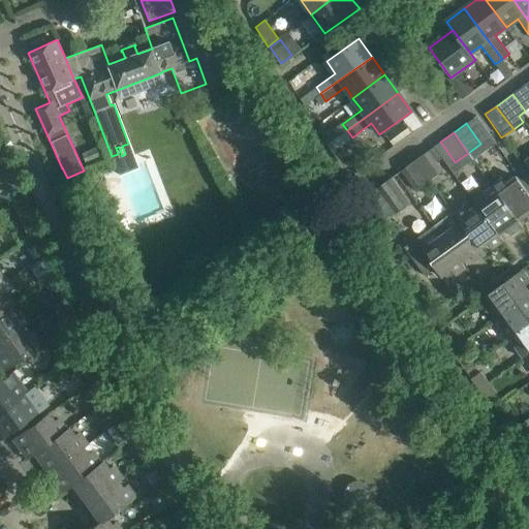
[(414,161),(429,181),(442,170),(428,151),(414,161)]
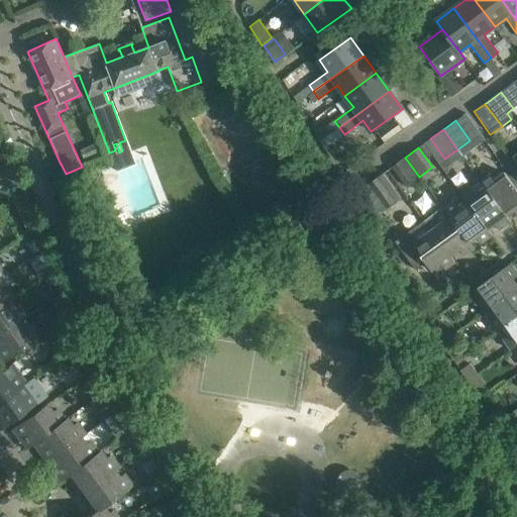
[(0,149),(0,160),(3,165),(9,160),(10,159),(3,148),(0,149)]
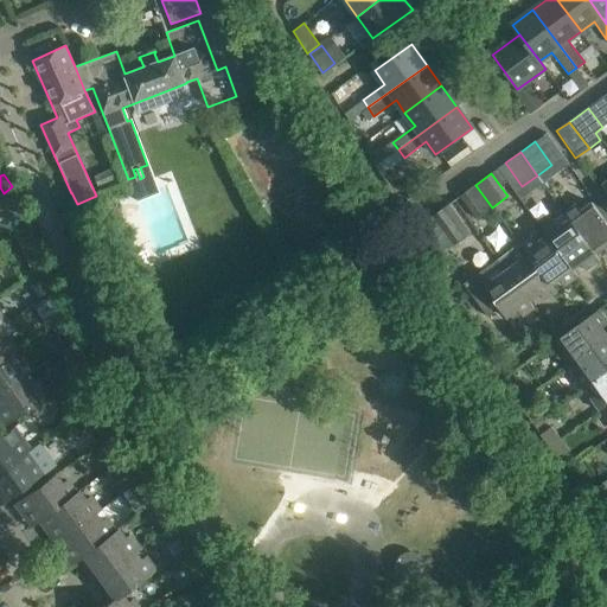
[(475,185),(460,196),(477,218),(492,208),(475,185)]
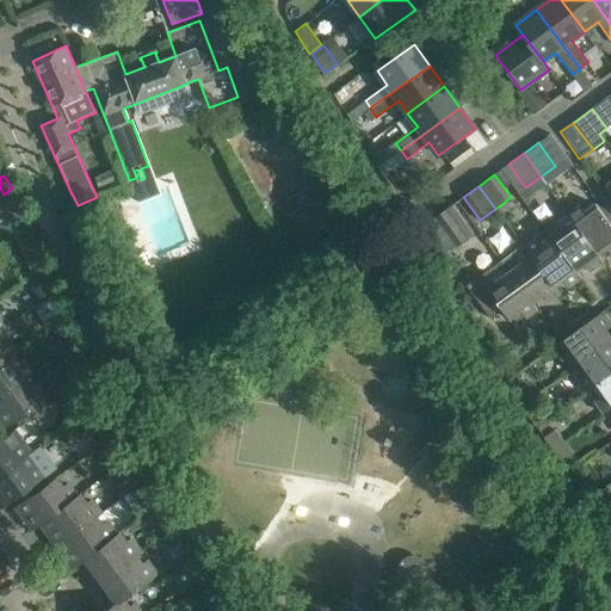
[(11,189),(4,195),(0,196),(0,207),(1,209),(17,197),(11,189)]
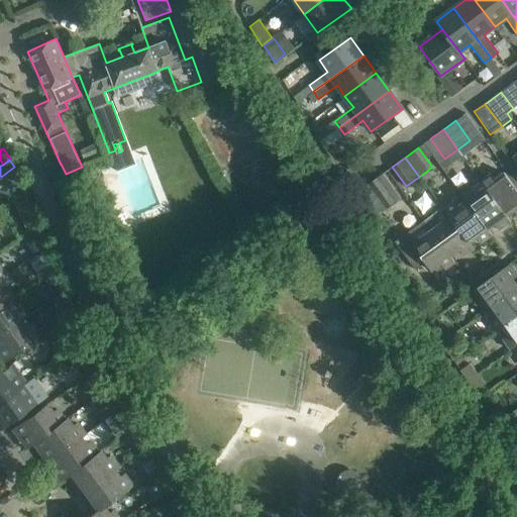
[(516,215),(516,191),(504,173),(495,180),(491,174),(480,182),(484,187),(507,216),(513,211),(516,215)]
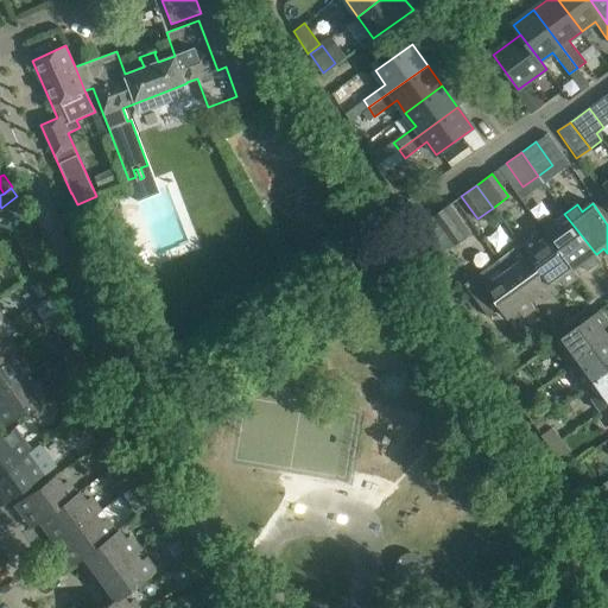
[(434,216),(455,246),(470,235),(449,204),(434,216)]
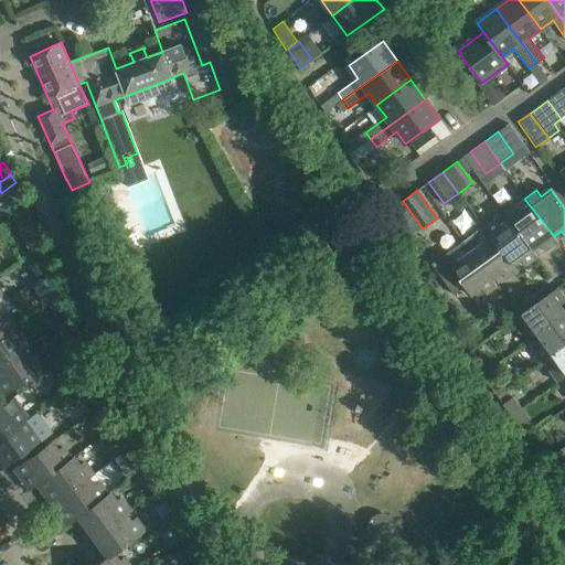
[(503,213),(508,219),(533,251),(541,245),(545,252),(558,243),(554,236),(529,204),(520,211),(515,205),(503,213)]
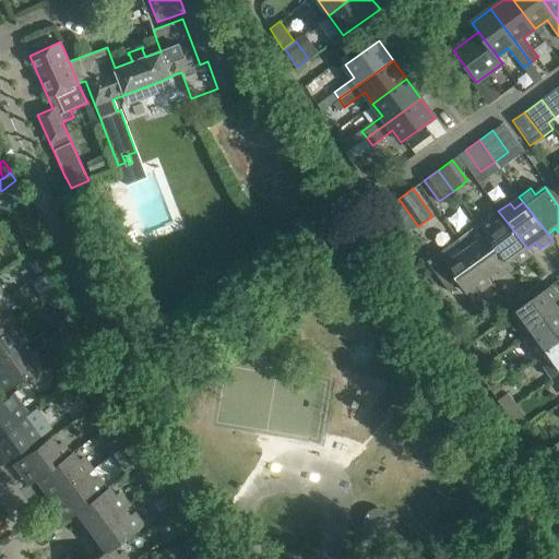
[(520,263),(532,254),(527,248),(502,216),(494,223),(489,217),(478,226),(485,235),(508,263),(515,258),(520,263)]
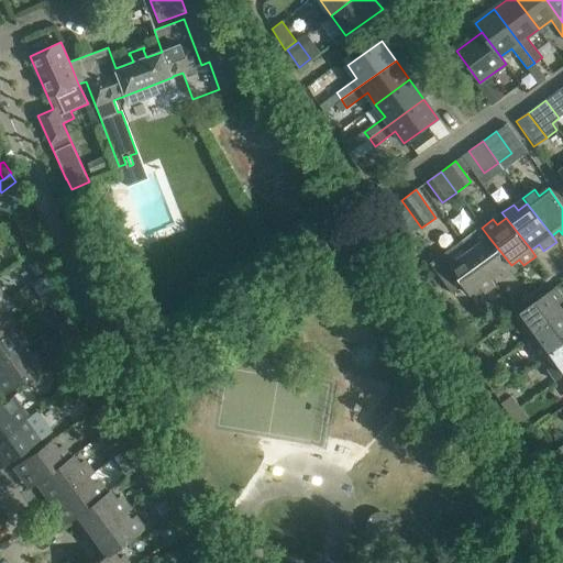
[(460,241),(462,244),(494,287),(495,286),(490,279),(500,273),(505,278),(516,271),(511,265),(488,236),(482,228),(481,225),(460,241)]
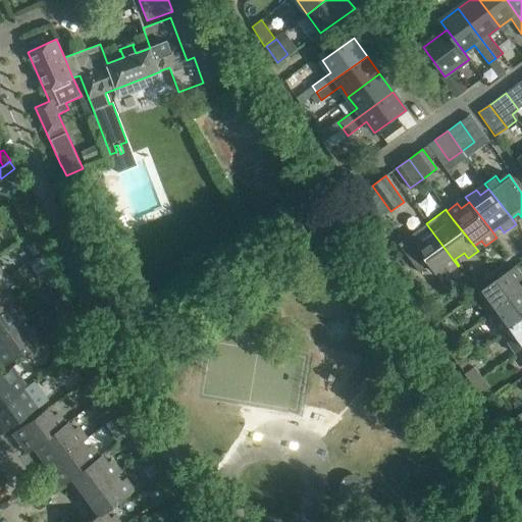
[(435,273),(446,266),(450,272),(458,266),(428,226),(426,223),(398,244),(419,272),(429,265),(435,273)]
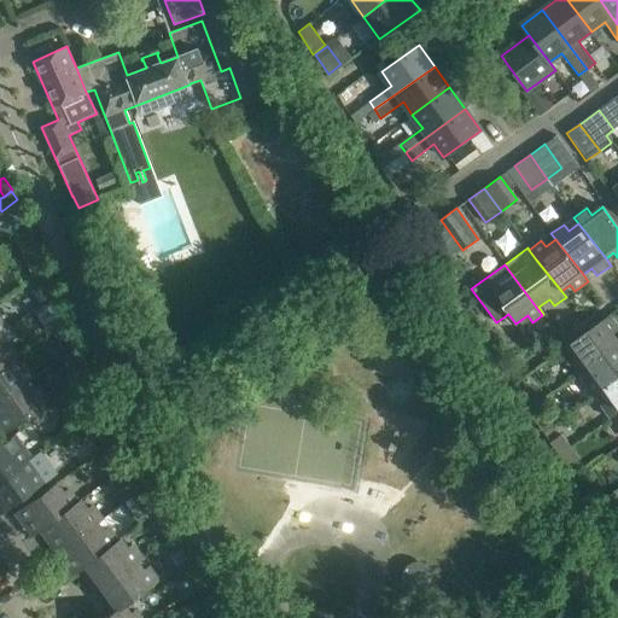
[(617,327),(610,315),(567,345),(575,356),(569,361),(577,373),(617,343),(617,340),(613,334),(617,330),(617,327)]
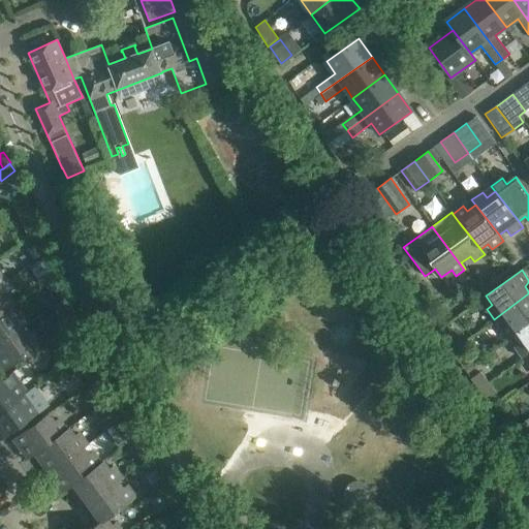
[(0,315),(13,306),(5,293),(0,297),(0,315)]
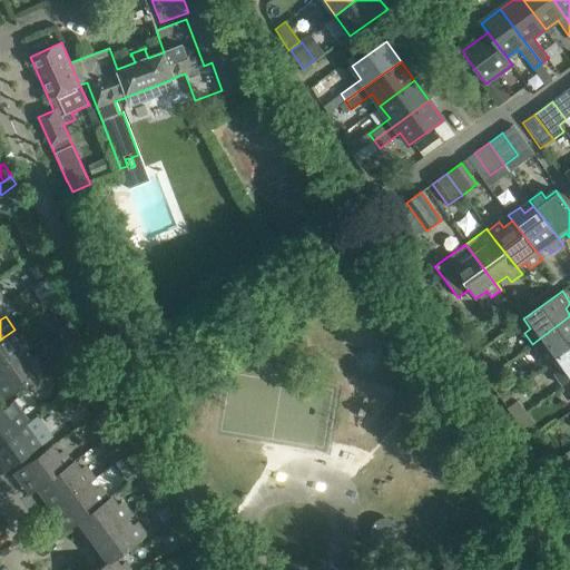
[(548,364),(569,347),(569,316),(532,344),(540,353),(548,364)]
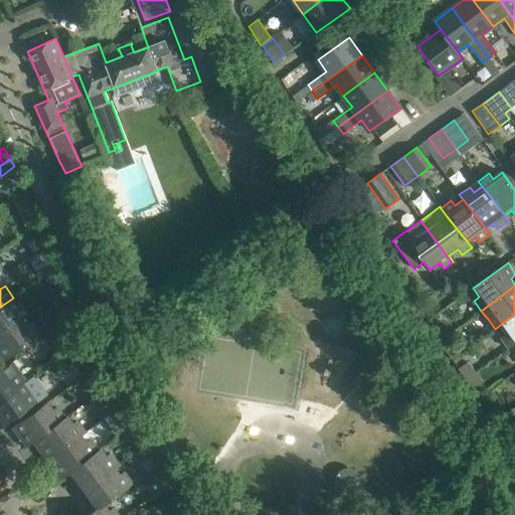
[(14,298),(13,298),(0,307),(0,335),(26,316),(19,305),(13,309),(9,302),(14,298)]
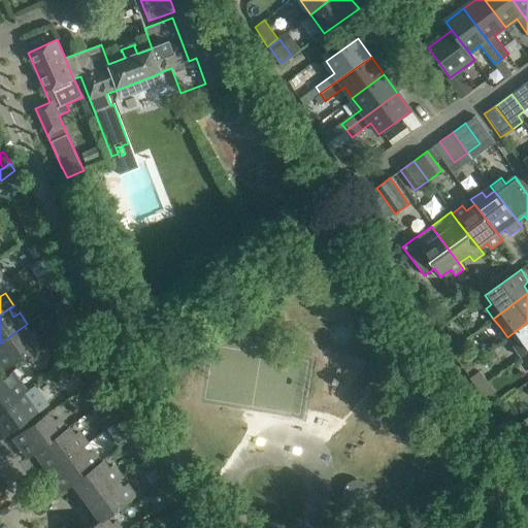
[(527,322),(507,337),(521,357),(527,351),(527,322)]
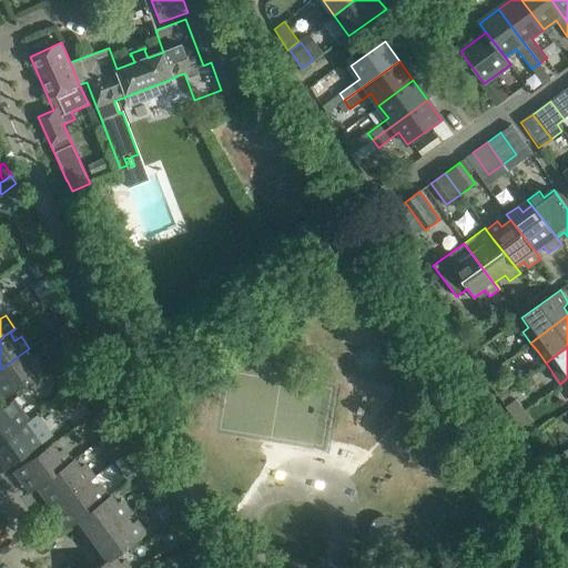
[(0,369),(0,398),(1,401),(44,368),(36,357),(30,361),(24,353),(30,350),(29,348),(0,369)]
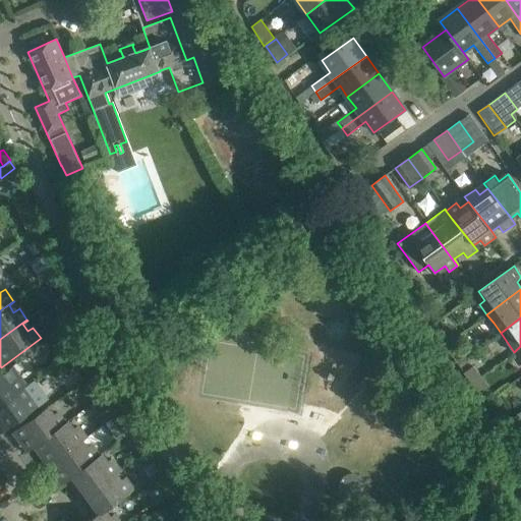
[(444,346),(453,339),(446,329),(437,336),(444,346)]
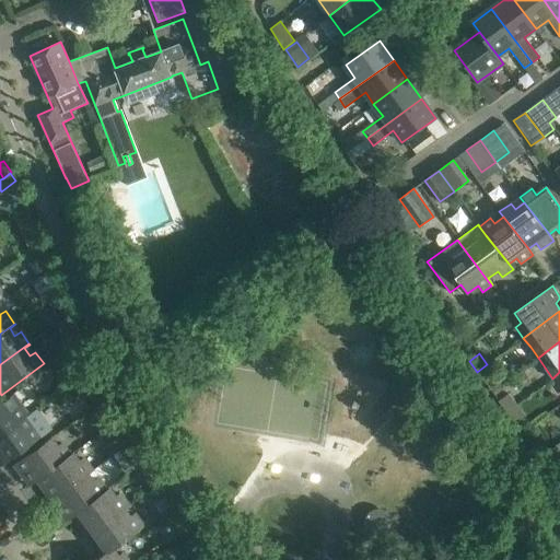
[(477,372),(486,383),(496,376),(487,364),(477,372)]
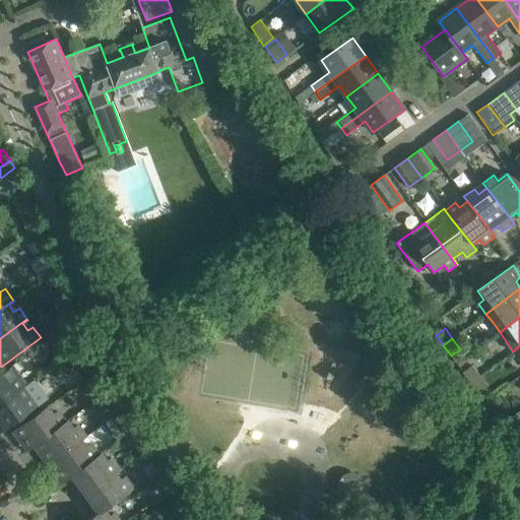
[(75,354),(83,375),(95,370),(87,349),(75,354)]
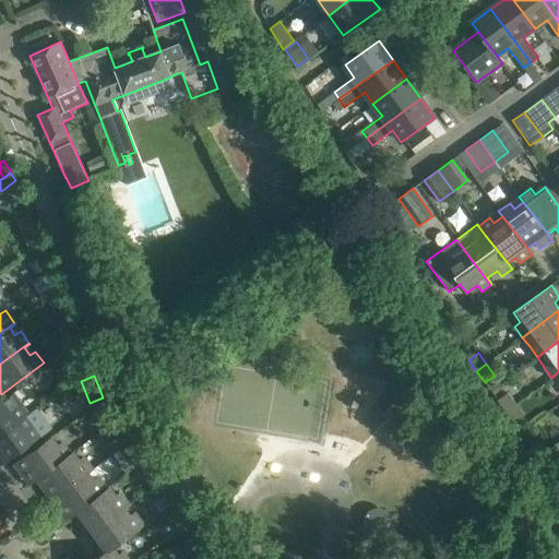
[(0,432),(32,411),(18,390),(0,402),(0,432)]
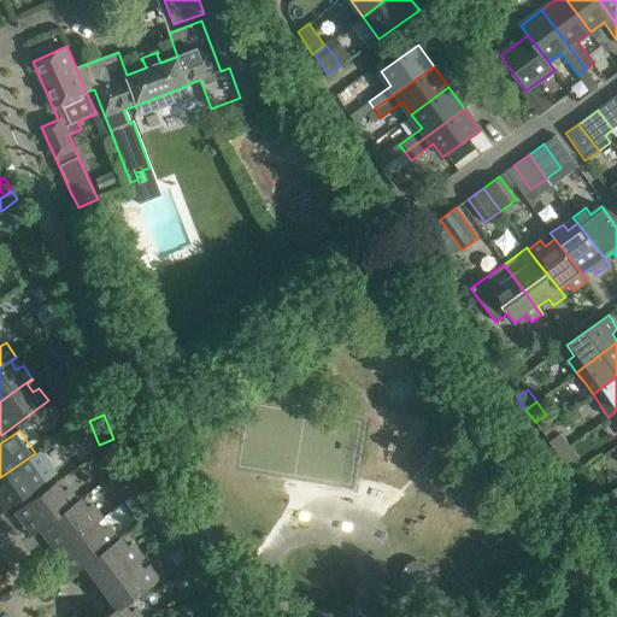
[(558,454),(569,446),(560,434),(550,442),(558,454)]
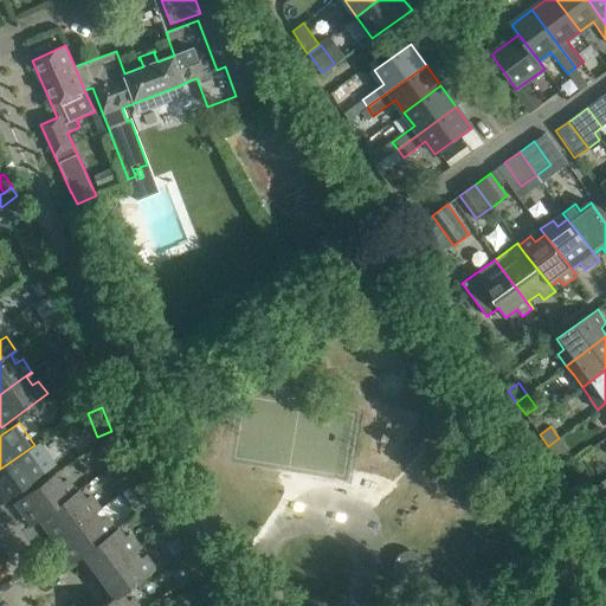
[(548,446),(558,458),(568,451),(559,438),(548,446)]
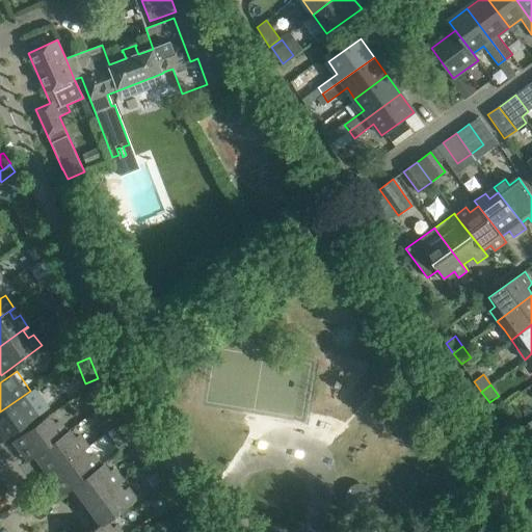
[(32,390),(30,391),(0,411),(0,443),(46,409),(32,390)]
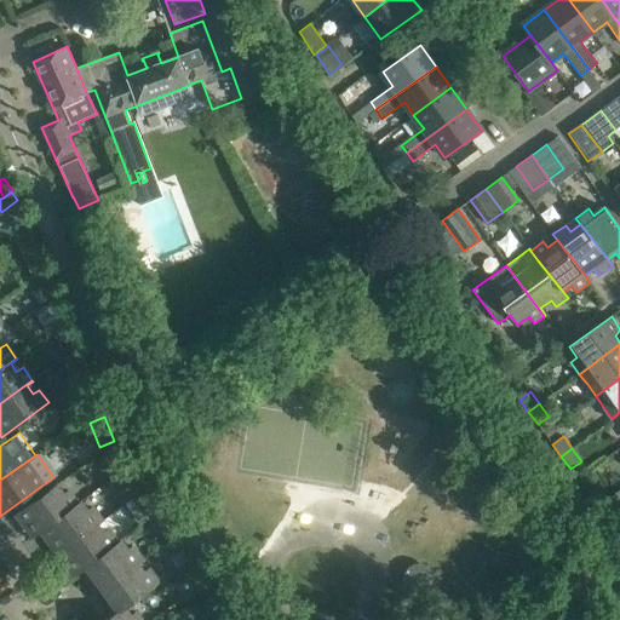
[(136,476),(131,480),(126,483),(133,494),(144,486),(136,476)]
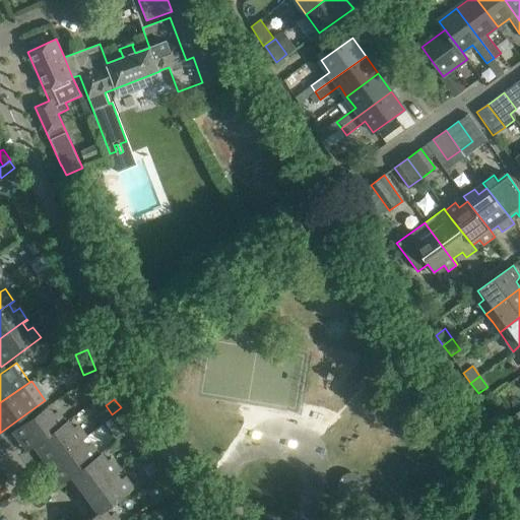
[(491,410),(499,420),(507,414),(500,403),(491,410)]
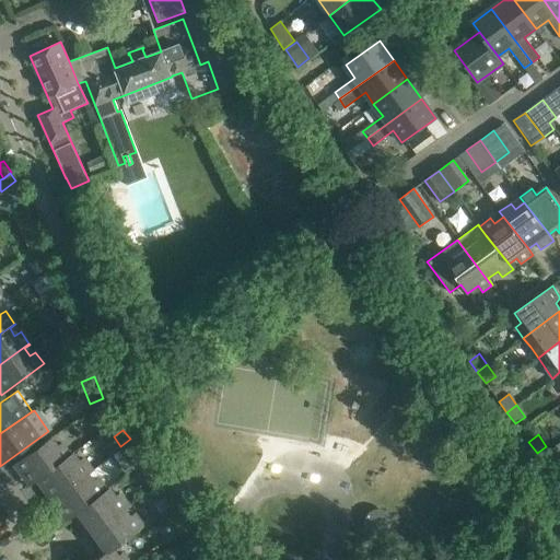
[(34,480),(68,455),(60,443),(54,447),(48,440),(12,465),(27,487),(35,481),(34,480)]
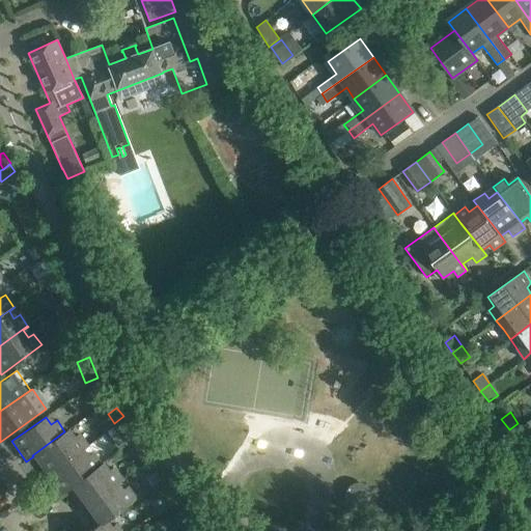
[(124,418),(120,421),(105,432),(119,451),(138,436),(124,418)]
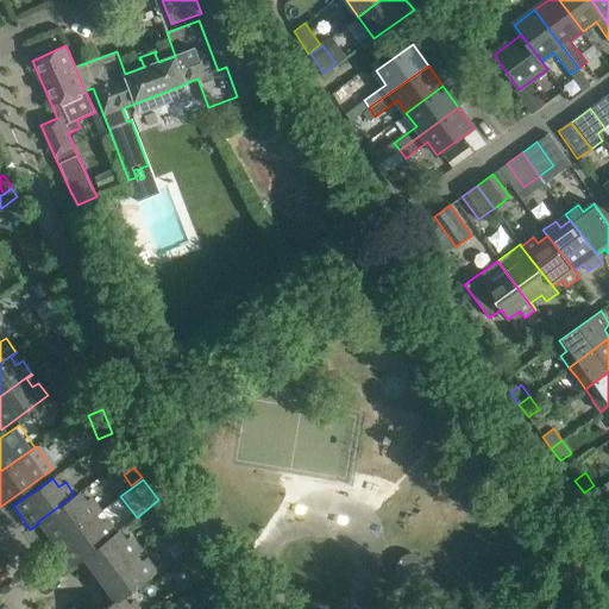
[(76,493),(74,495),(37,522),(38,523),(54,545),(93,515),(99,512),(89,498),(83,502),(76,493)]
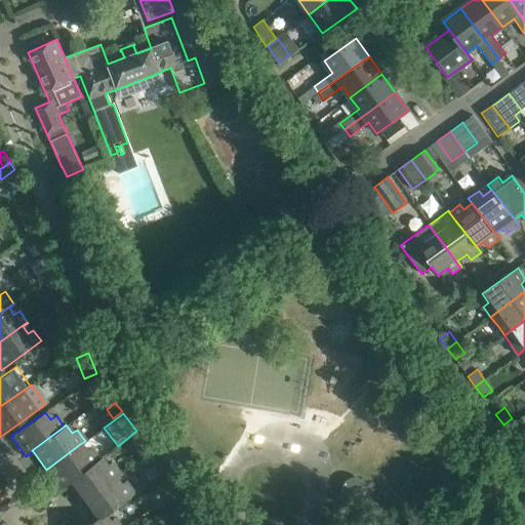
[(85,451),(80,444),(46,470),(59,489),(67,484),(66,483),(98,459),(90,447),(85,451)]
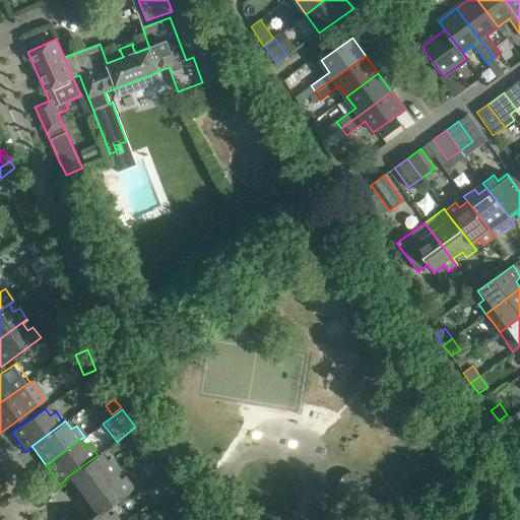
[(79,499),(114,473),(119,470),(111,458),(106,462),(100,454),(98,455),(65,478),(66,479),(79,499)]
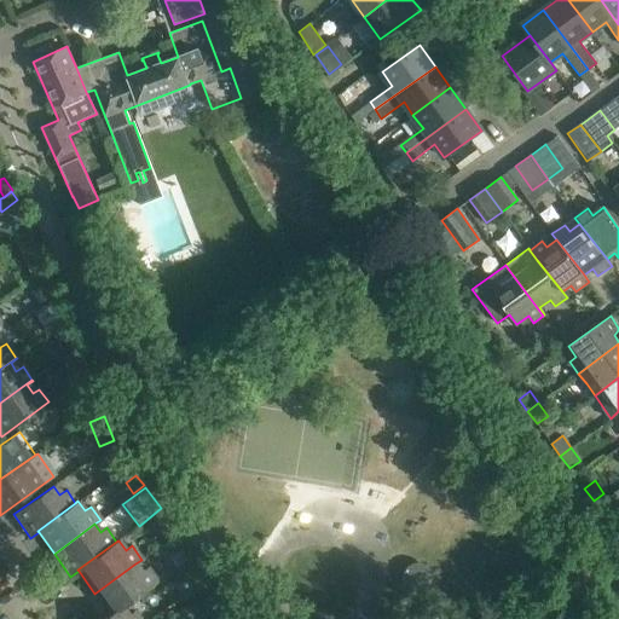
[(94,594),(110,614),(110,615),(122,607),(157,582),(148,568),(142,572),(136,563),(94,594)]
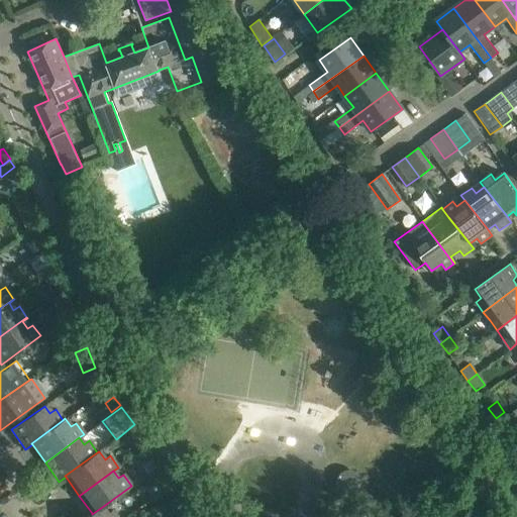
[(116,516),(112,510),(107,514),(102,507),(92,514),(92,513),(86,516),(116,516)]
